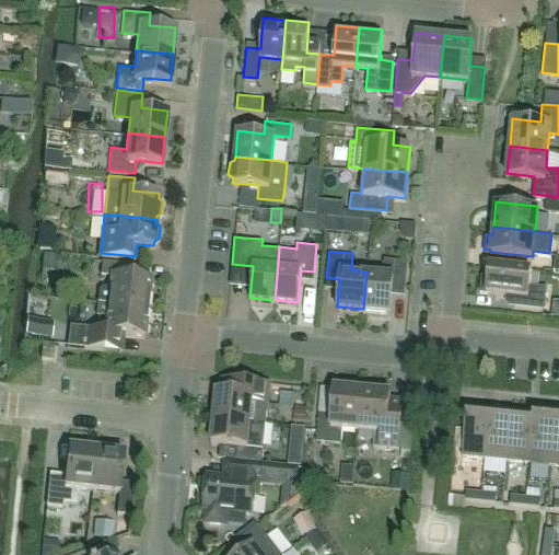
[(367,272),(363,309),(389,311),(392,285),(405,285),(407,258),(384,256),(382,273),(367,272)]
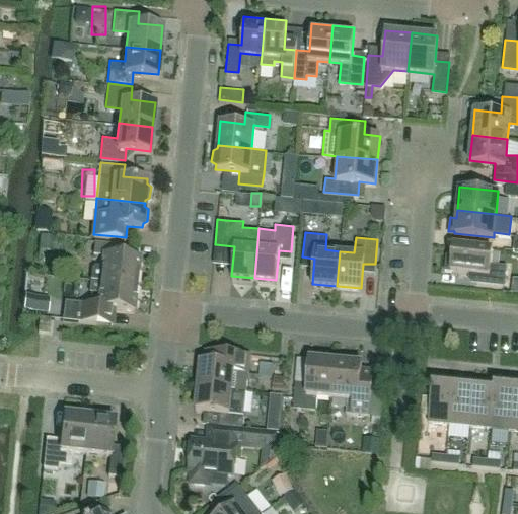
[(102,252),(101,264),(94,263),(91,266),(90,277),(100,279),(136,282),(139,257),(123,254),(125,242),(94,239),(93,251),(102,252)]
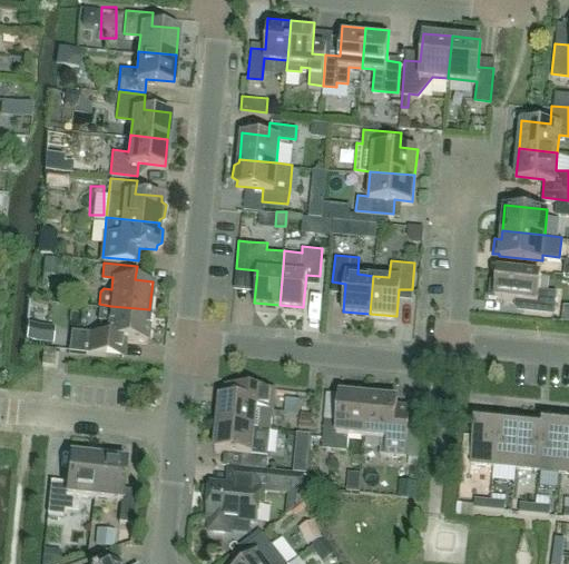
[(498,267),(497,278),(490,278),(488,295),(523,298),(523,307),(555,310),(557,288),(539,286),(540,271),(498,267)]
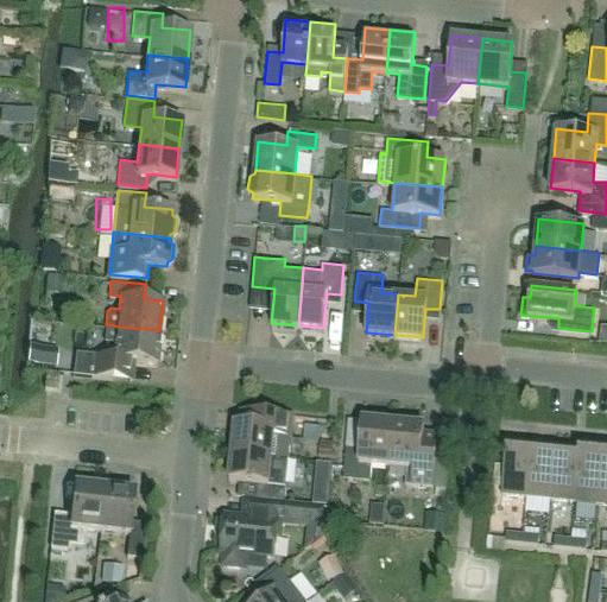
[(95,369),(95,374),(125,378),(133,379),(134,359),(157,361),(159,330),(118,327),(115,340),(106,338),(105,355),(97,354),(95,369)]
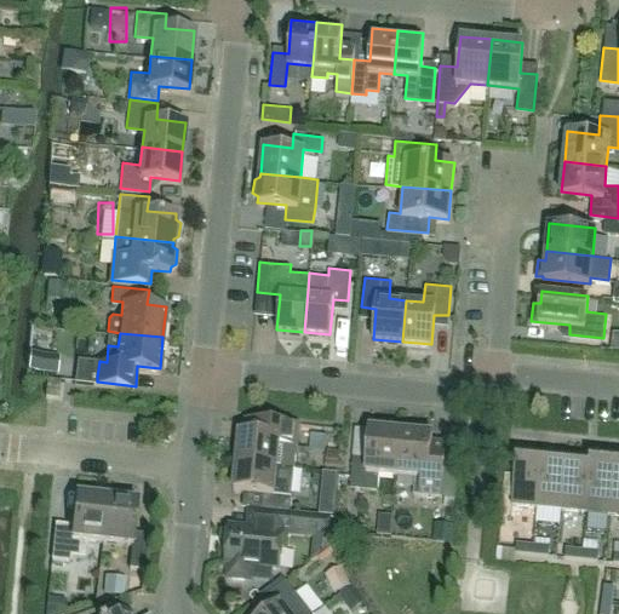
[(56,371),(57,353),(29,350),(28,368),(56,371)]
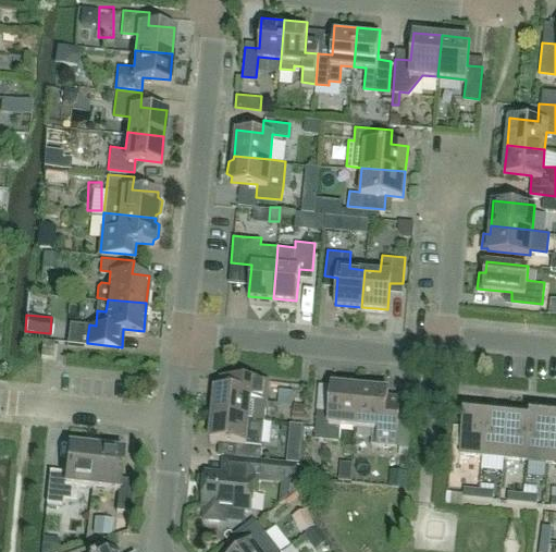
[(41,354),(51,355),(52,355),(53,340),(42,339),(41,354)]
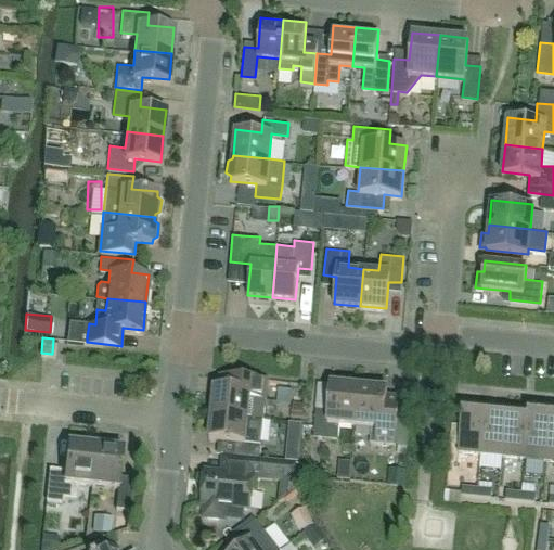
[(215,385),(211,411),(247,414),(263,417),(266,391),(267,378),(242,375),(224,373),(223,386),(215,385)]
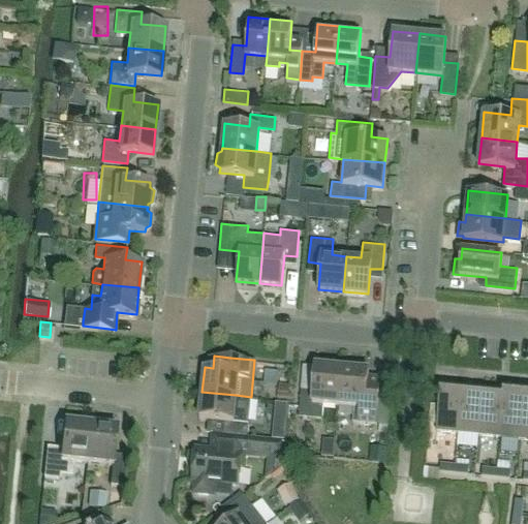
[(338,403),(342,366),(315,364),(313,389),(301,388),(299,414),(321,417),(322,402),(338,403)]
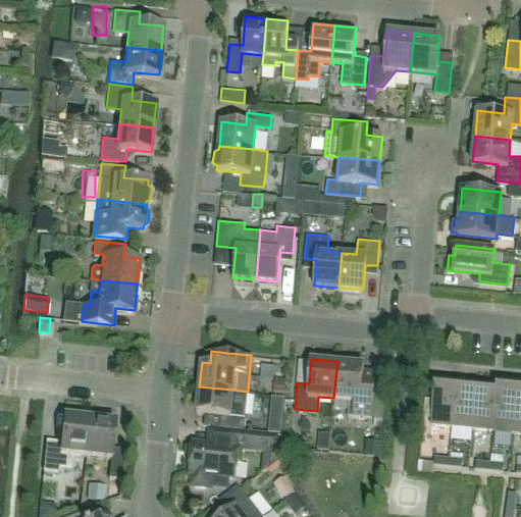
[(337,361),(333,398),(349,399),(348,413),(370,416),(373,390),(375,369),(363,368),(364,364),(337,361)]
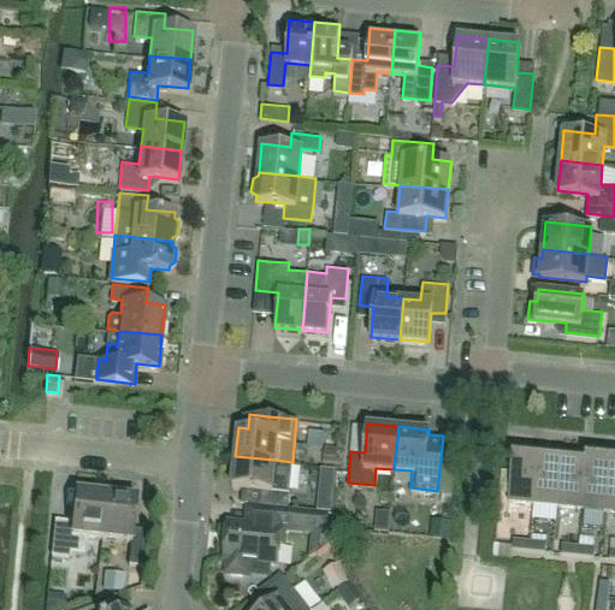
[(533,499),(539,446),(513,444),(508,497),(533,499)]
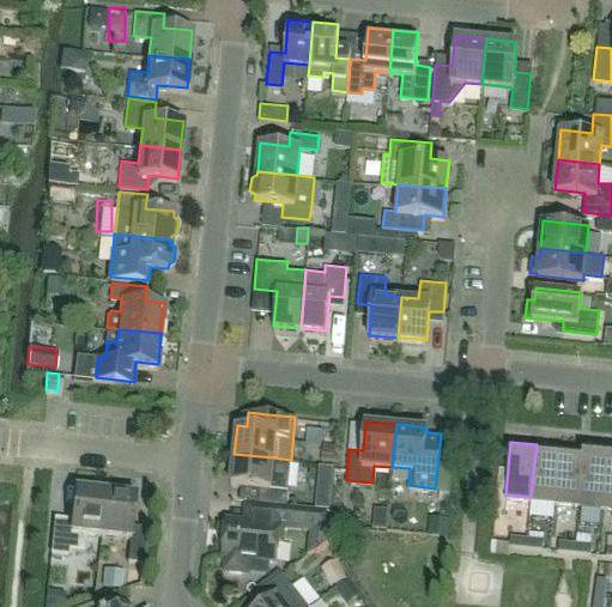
[(531,497),(529,513),(553,515),(555,499),(561,447),(537,444),(531,497)]
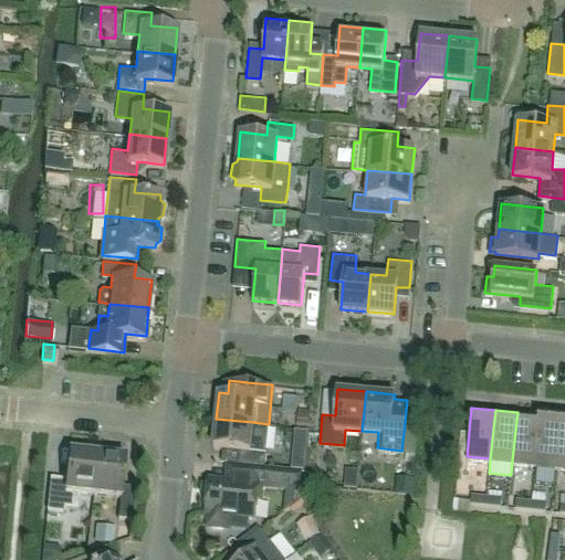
[(540,414),(518,412),(512,461),(534,464),(540,414)]
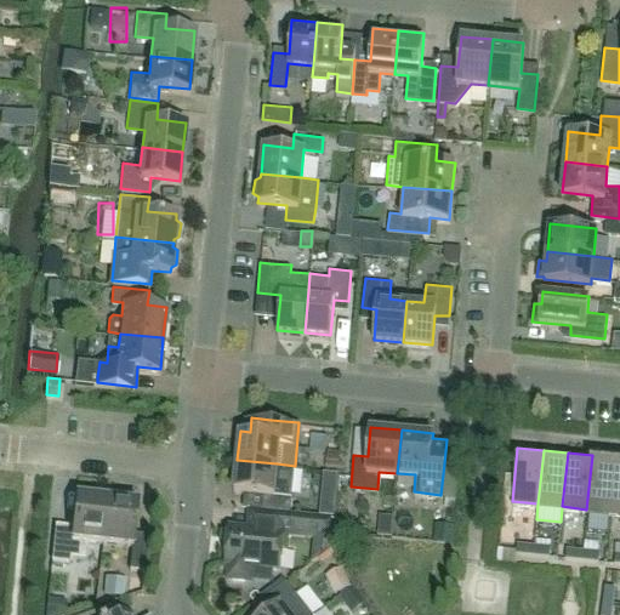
[(616,457),(592,455),(586,510),(612,512),(616,457)]
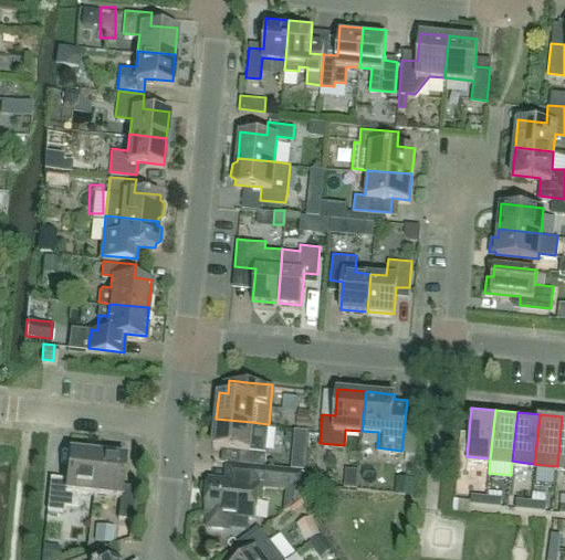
[(269,424),(216,419),(213,445),(239,447),(238,461),(264,463),(269,424)]
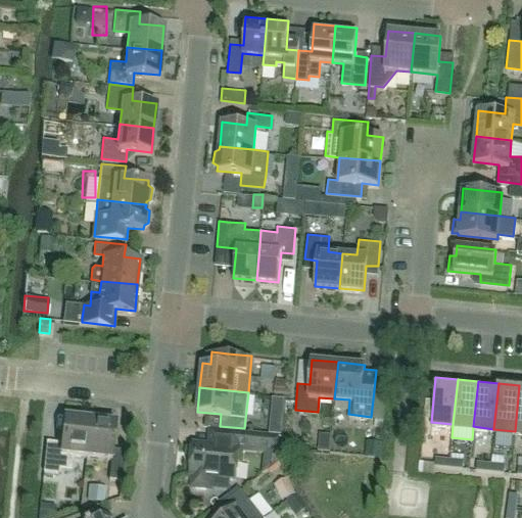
[(86,455),(90,418),(64,415),(61,441),(46,439),(43,470),(58,471),(59,466),(70,467),(72,453),(86,455)]
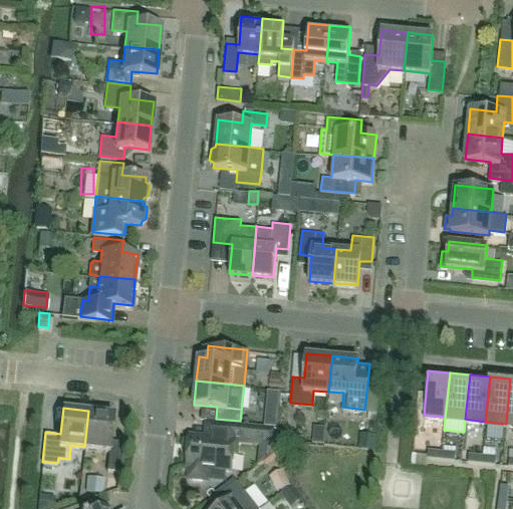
[(88,411),(84,447),(108,449),(106,468),(118,470),(121,440),(110,439),(112,414),(88,411)]
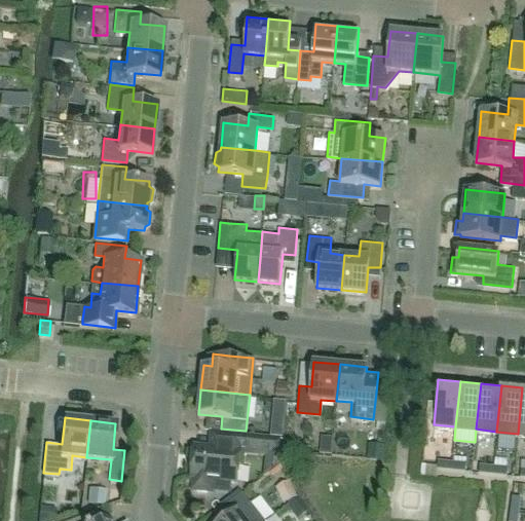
[(191,475),(190,488),(213,490),(214,477),(236,479),(238,452),(245,452),(279,455),(279,453),(282,453),(283,453),(283,452),(284,437),(282,437),(282,435),(246,431),(221,429),(210,428),(208,445),(194,444),(191,475)]
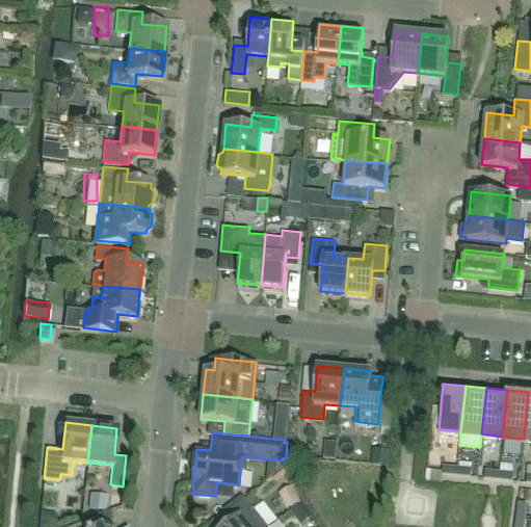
[(456,474),(457,465),(443,463),(442,472),(456,474)]
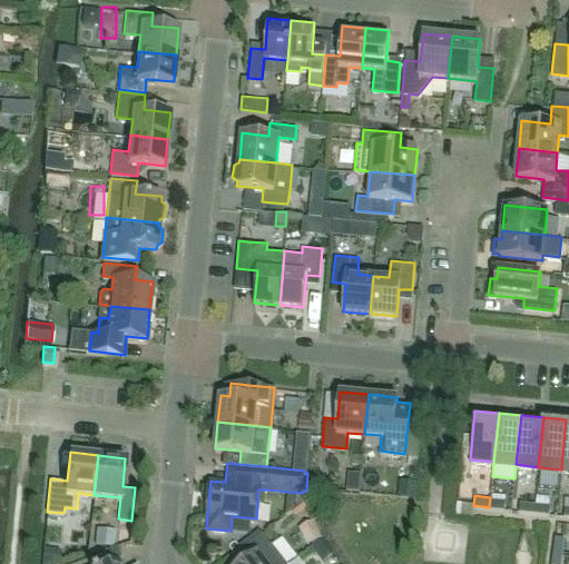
[(490,497),(489,507),(504,508),(506,498),(490,497)]
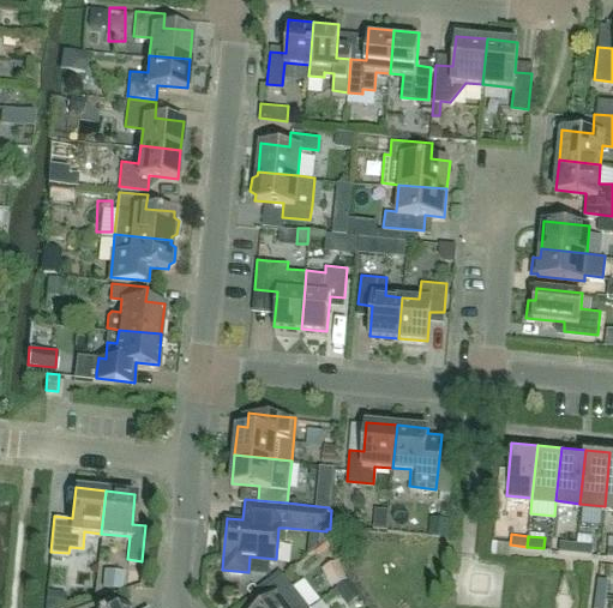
[(560,539),(559,549),(575,552),(576,541),(560,539)]
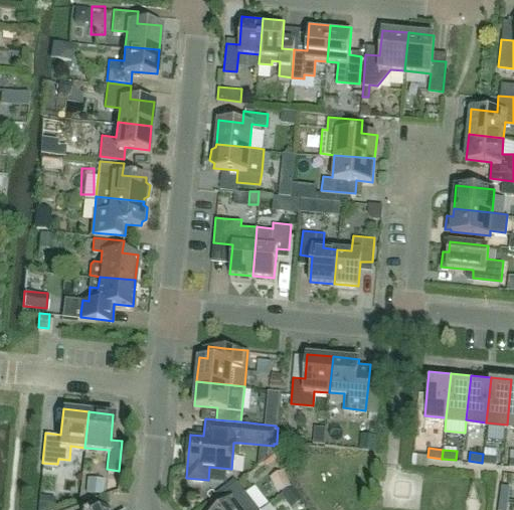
[(497,455),(483,454),(482,463),(496,464),(497,455)]
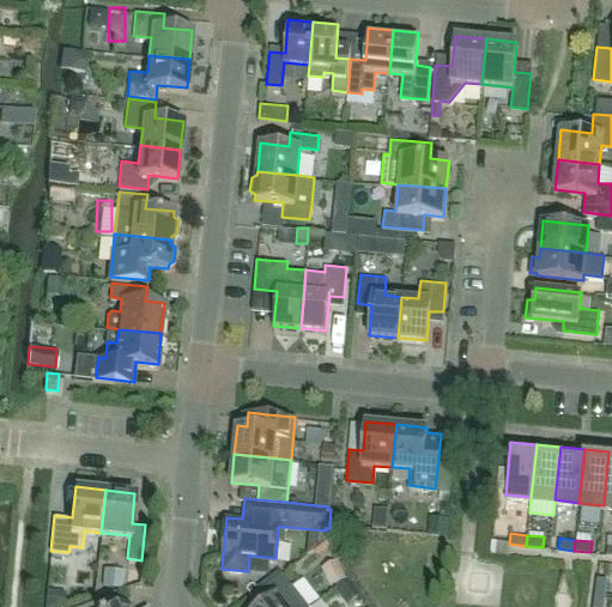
[(332,551),(316,559),(326,577),(341,569),(332,551)]
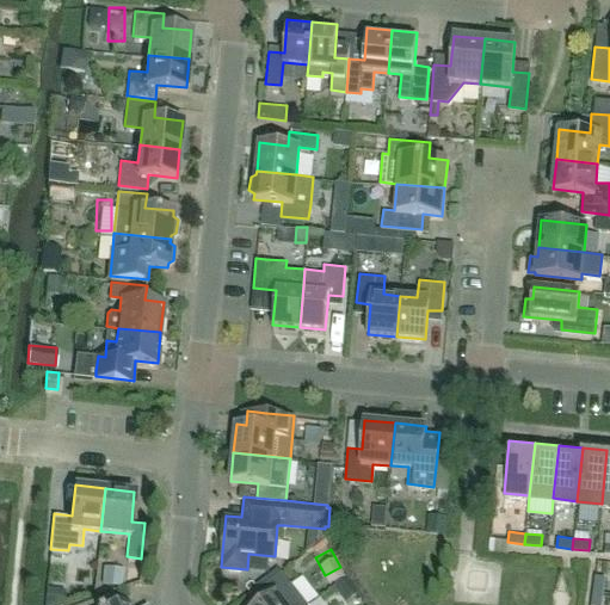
[(105,575),(119,574),(117,556),(103,557),(105,575)]
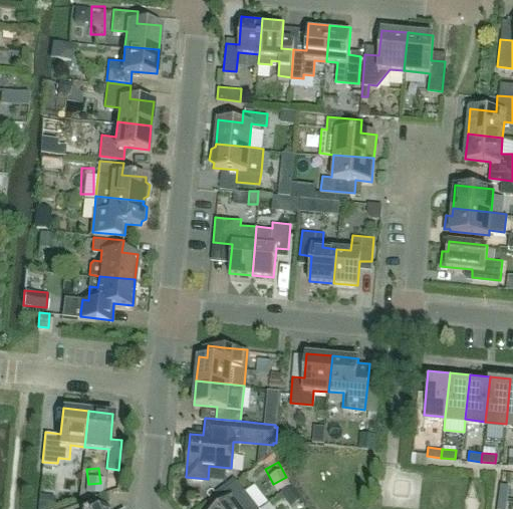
[(256,508),(258,508),(250,498),(236,480),(218,494),(225,503),(217,508),(256,508)]
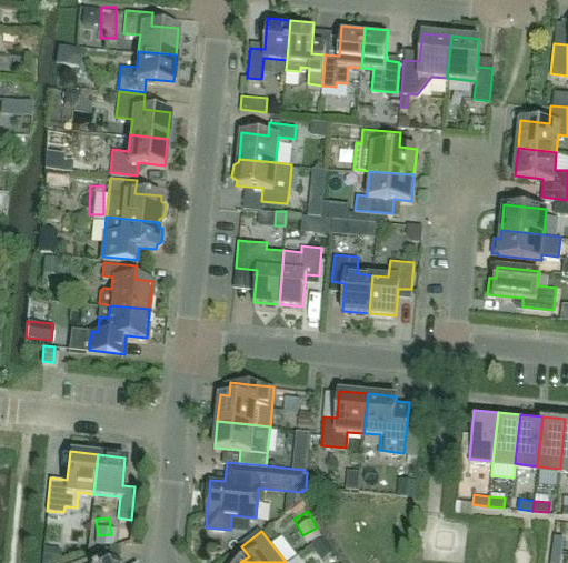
[(555,534),(552,549),(562,551),(565,535),(555,534)]
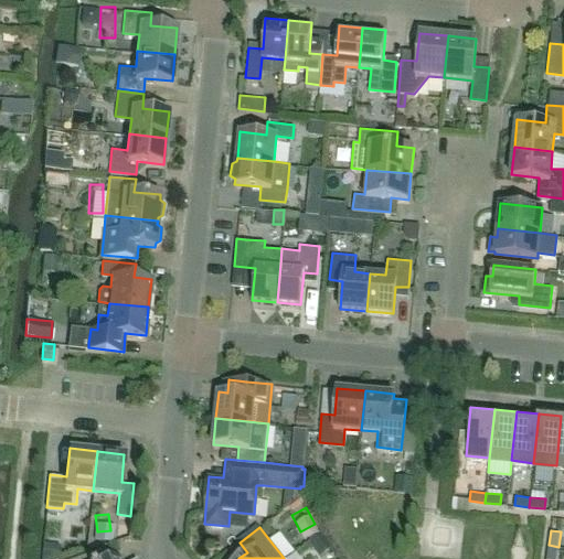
[(556,558),(559,547),(549,545),(546,558),(556,558)]
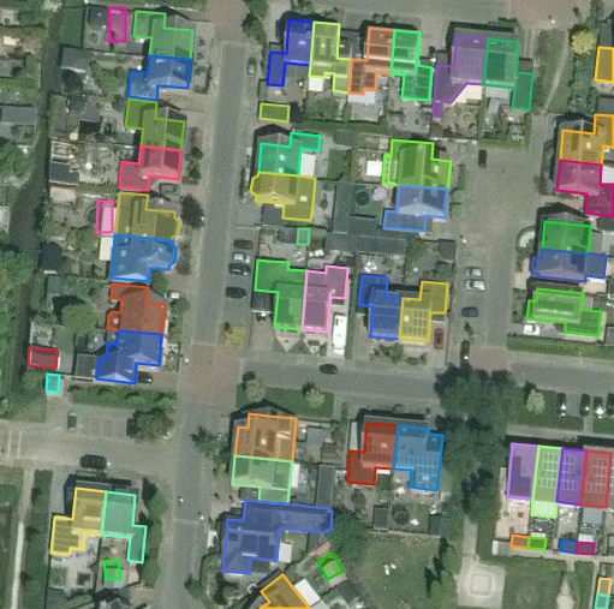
[(130,608),(127,602),(118,607),(113,596),(75,608),(130,608)]
